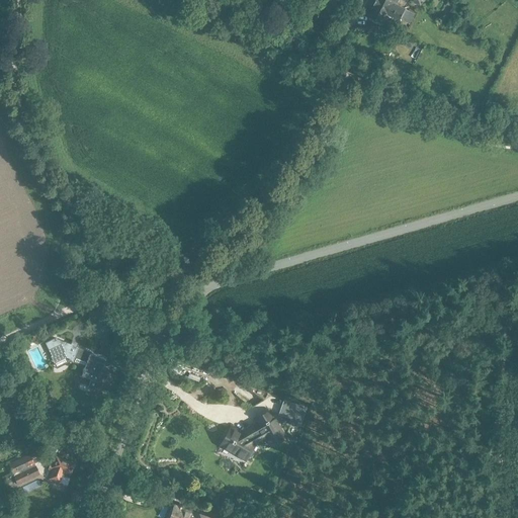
[(383,24),(387,15),(393,17),(392,19),(399,23),(406,9),(396,4),(398,0),(375,0),(376,0),(376,1),(374,5),(374,4),(371,9),(372,9),(368,17),(383,24)]
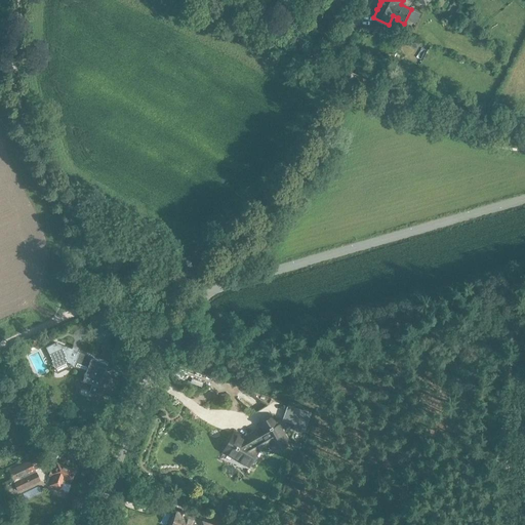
[(55,342),(45,348),(54,367),(65,362),(74,365),(75,361),(87,366),(82,380),(92,384),(89,392),(98,396),(109,380),(111,378),(103,373),(106,364),(96,360),(96,362),(90,360),(92,356),(55,342)]
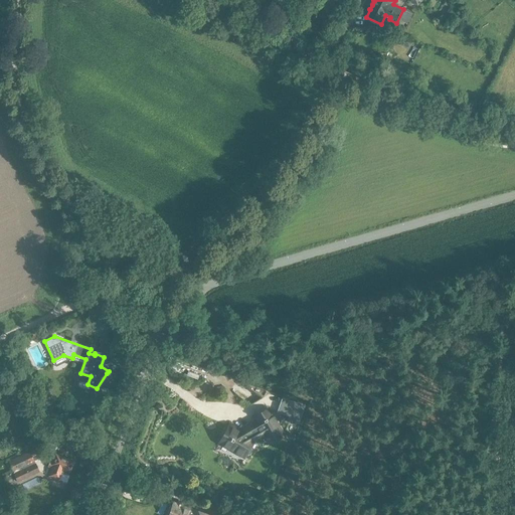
[(0,426),(14,420),(10,413),(13,412),(10,406),(14,405),(10,396),(0,400),(0,426)]
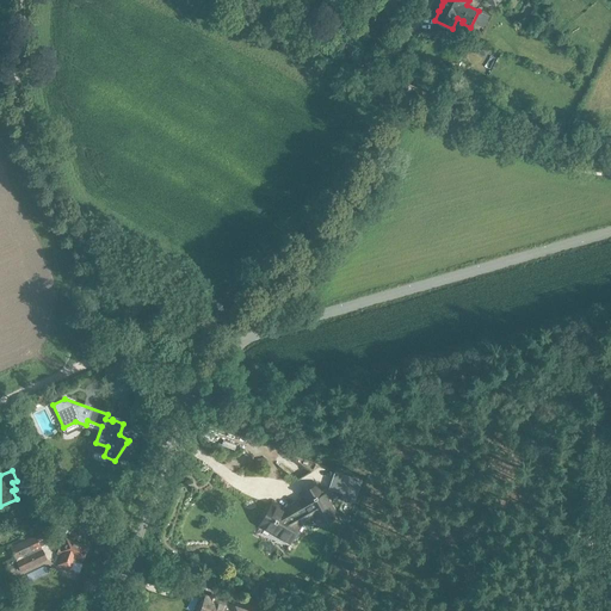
[(334,470),(328,487),(343,493),(341,497),(344,498),(343,499),(344,501),(349,503),(351,501),(352,500),(353,501),(362,480),(334,470)]
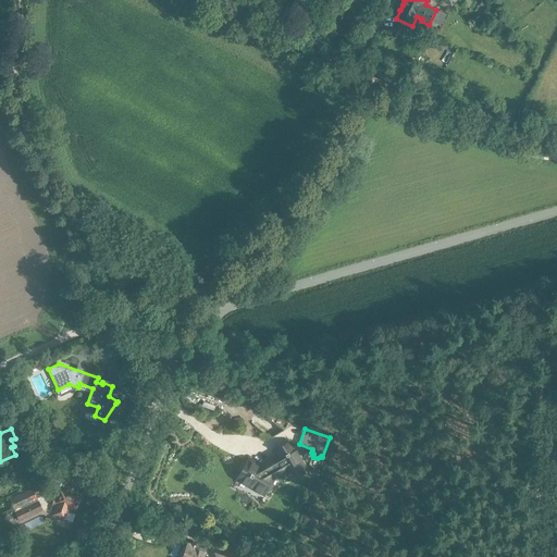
[(248,461),(237,478),(263,493),(273,477),(273,475),(284,469),(289,480),(306,470),(289,442),(273,450),(276,457),(258,467),(248,461)]
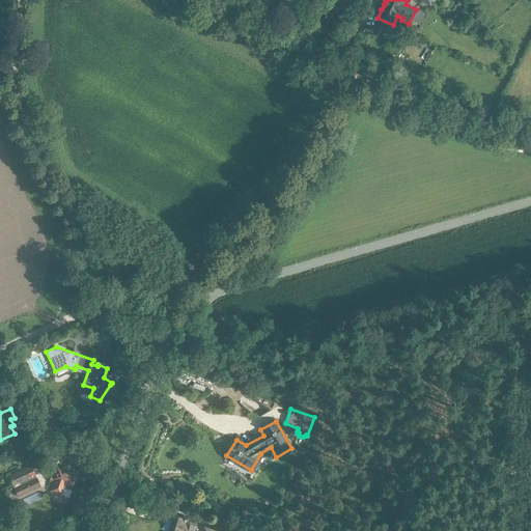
[(37,463),(8,476),(14,486),(36,475),(35,472),(40,470),(37,463)]
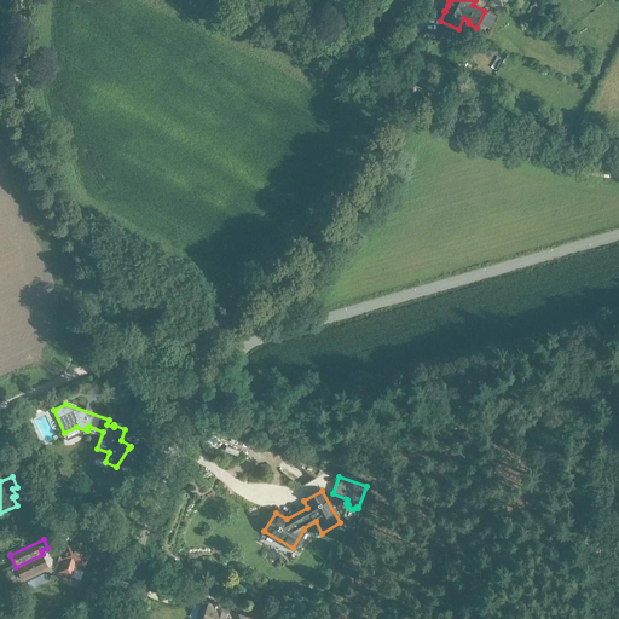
[(61,555),(58,561),(63,562),(59,572),(70,576),(76,562),(84,565),(87,554),(67,547),(63,556),(61,555)]
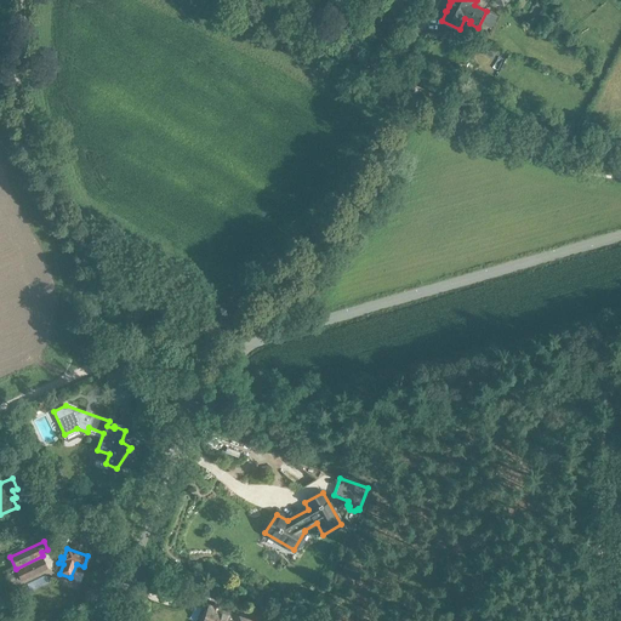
[(43,556),(16,569),(22,582),(49,569),(43,556)]
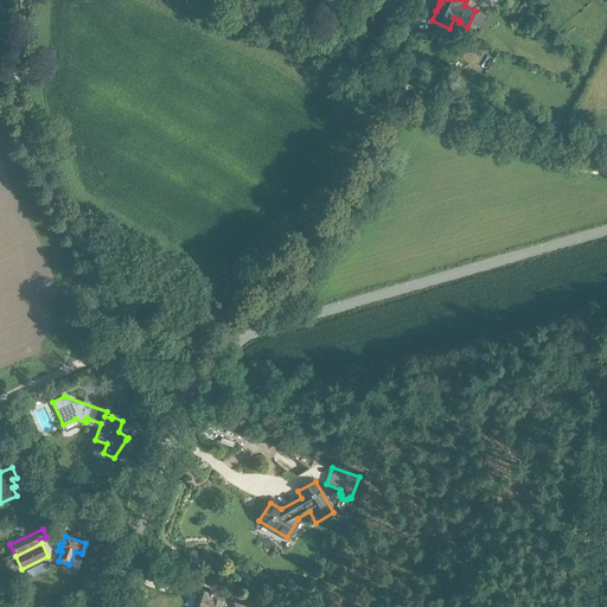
[(204,593),(198,606),(243,606),(228,601),(212,595),(212,596),(209,594),(204,593)]
